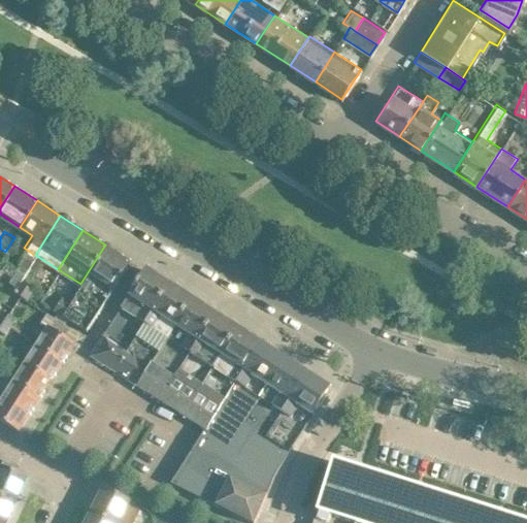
[(86,328),(129,260),(105,244),(80,284),(71,299),(62,314),(86,328)]
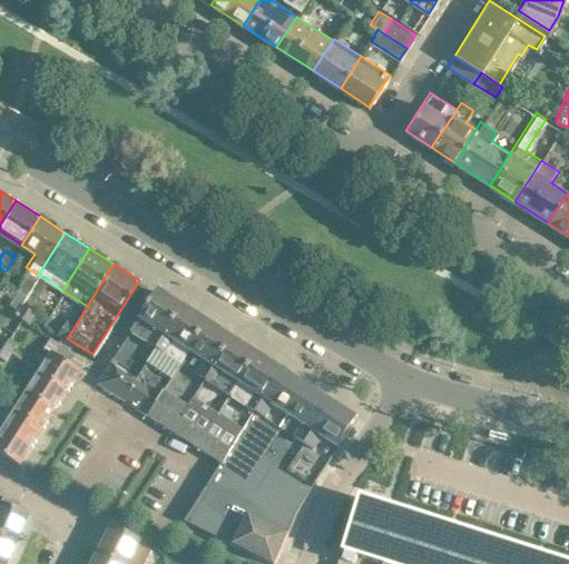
[(26,267),(15,286),(17,287),(26,293),(38,275),(26,267)]
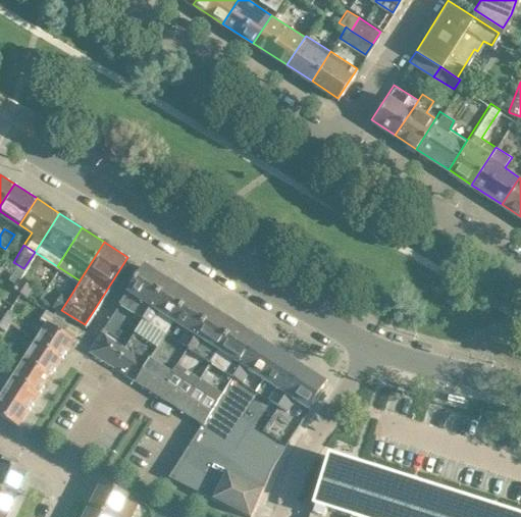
[(15,281),(19,275),(23,268),(15,263),(7,275),(15,281)]
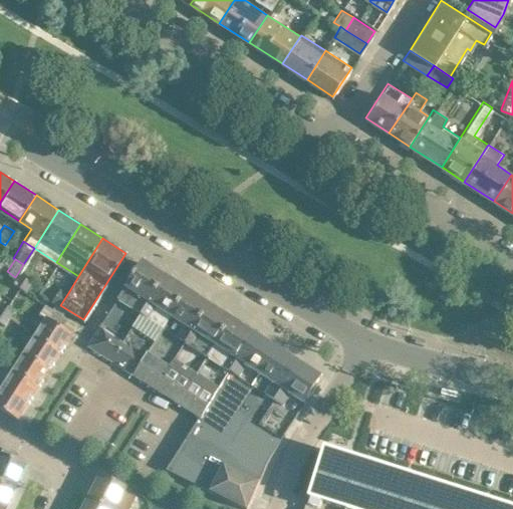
[(135,269),(87,343),(110,358),(165,274),(142,259),(135,269)]
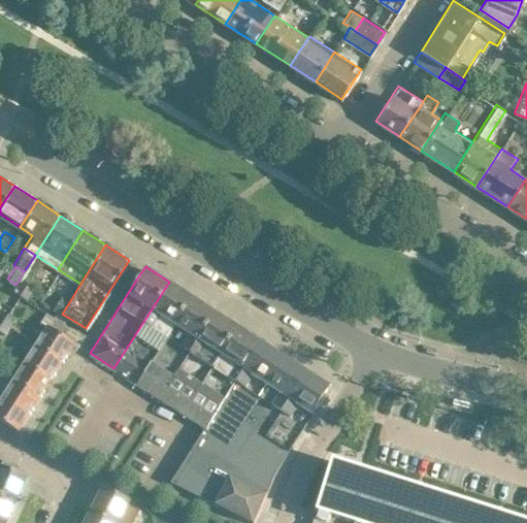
[(12,289),(27,298),(30,293),(33,287),(20,279),(15,285),(12,289)]
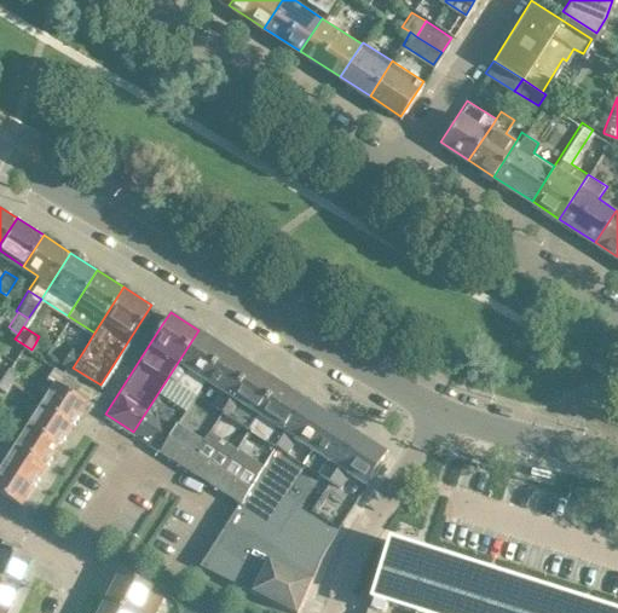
[(178,420),(225,347),(198,330),(133,432),(160,449),(178,420)]
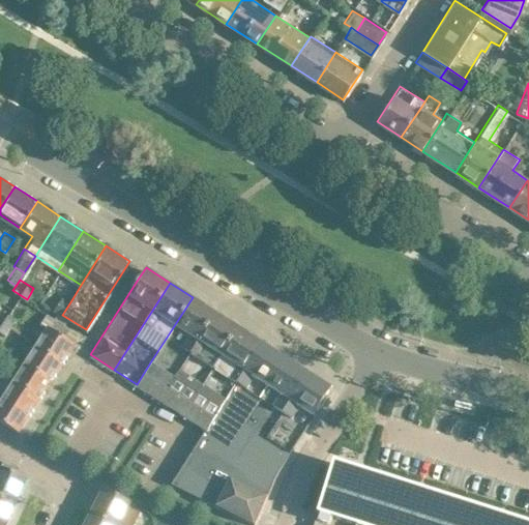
[(52,308),(62,315),(71,300),(61,294),(52,308)]
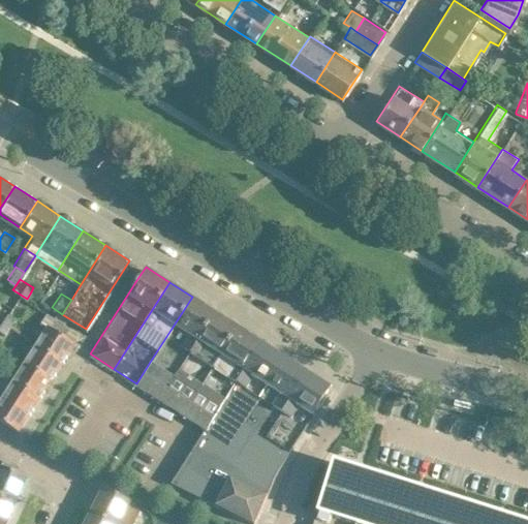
[(175,373),(215,311),(192,297),(152,359),(175,373)]
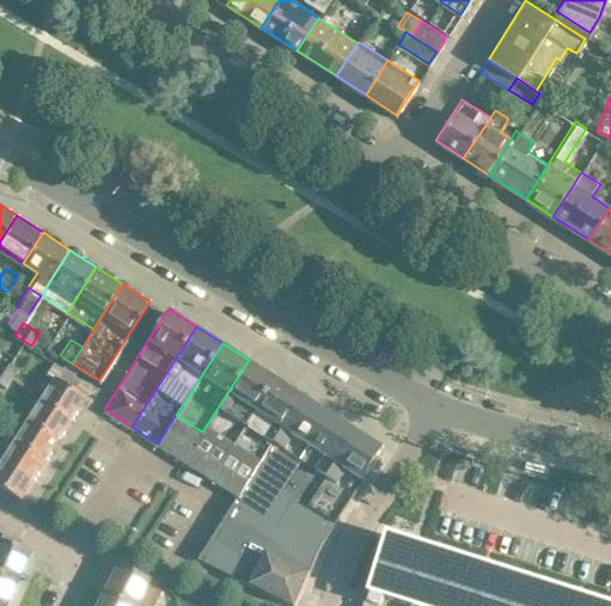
[(41,397),(71,416),(85,393),(96,386),(96,385),(48,356),(41,368),(54,377),(41,397)]
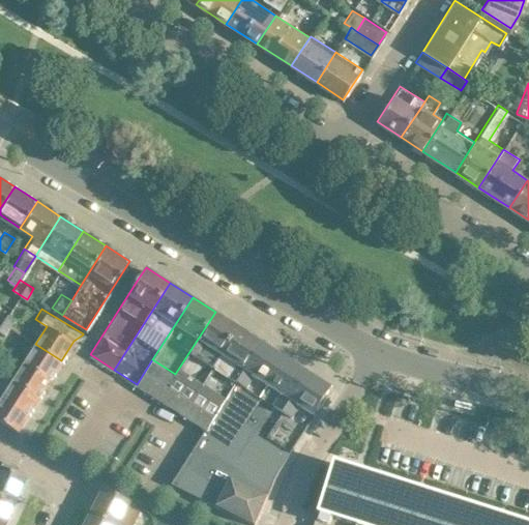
[(182,413),(238,327),(215,312),(175,374),(159,399),(182,413)]
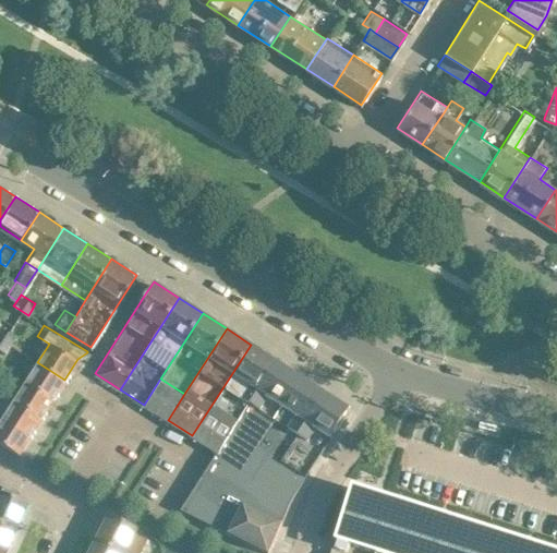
[(1,338),(9,344),(14,335),(7,329),(1,338)]
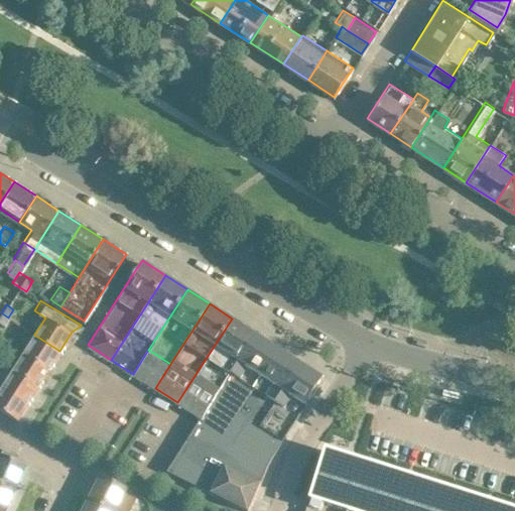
[(0,323),(3,326),(8,317),(1,312),(0,313),(0,323)]
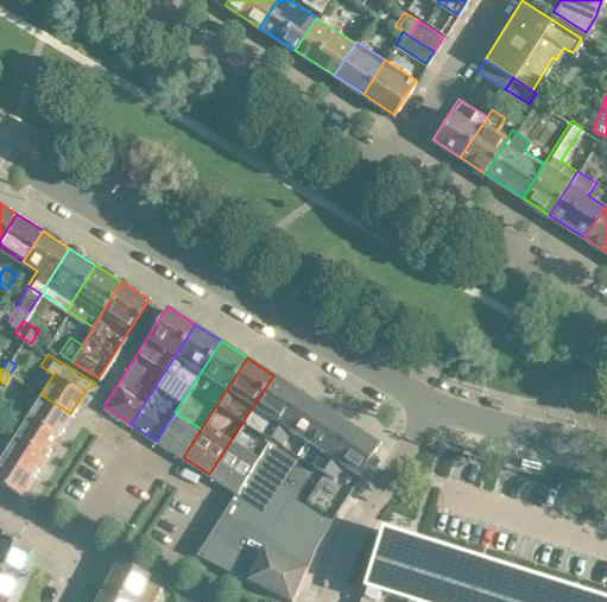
[(235,492),(299,392),(273,375),(209,474),(235,490),(235,492)]
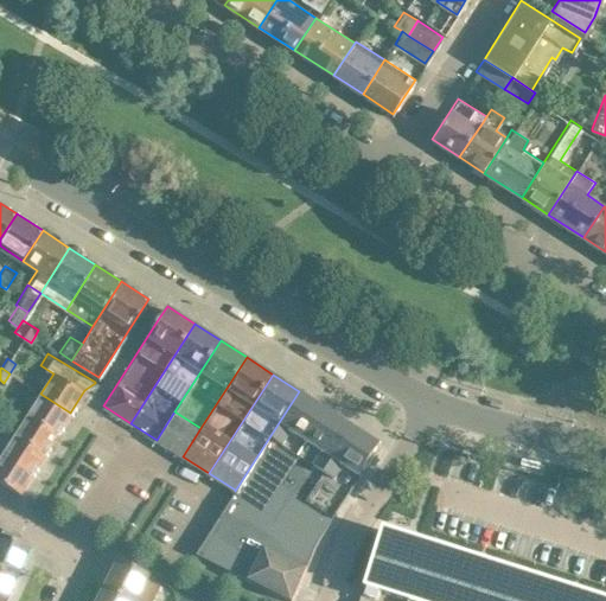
[(262,507),(325,408),(299,391),(235,491),(262,507)]
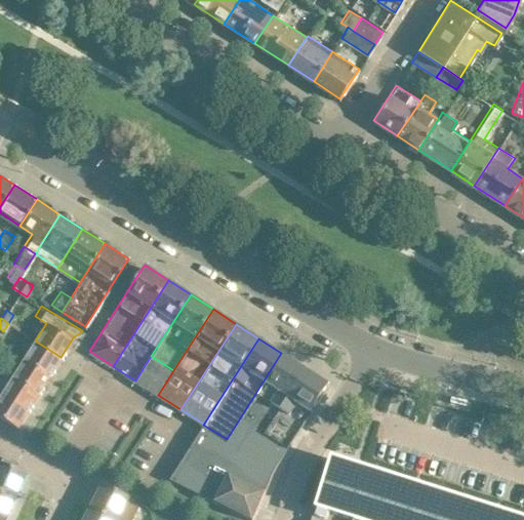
[(61,357),(35,341),(24,357),(50,374),(61,357)]
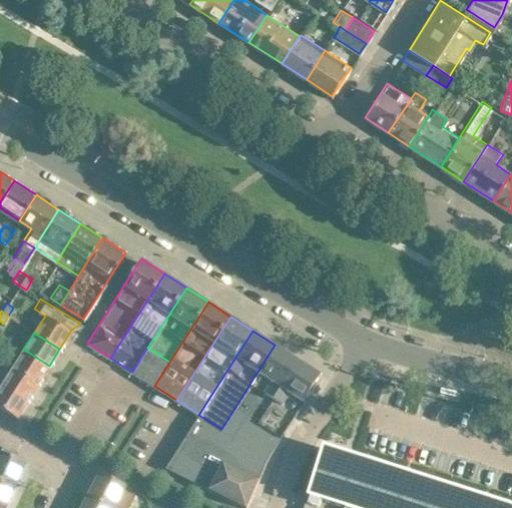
[(320,374),(275,345),(269,355),(221,429),(198,415),(198,414),(187,431),(165,466),(245,507),(248,499),(266,460),(267,458),(314,384),(320,374)]
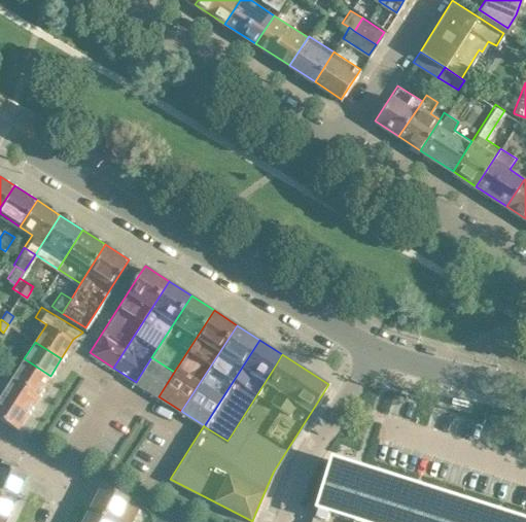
[(151,357),(136,382),(159,396),(174,372),(151,357)]
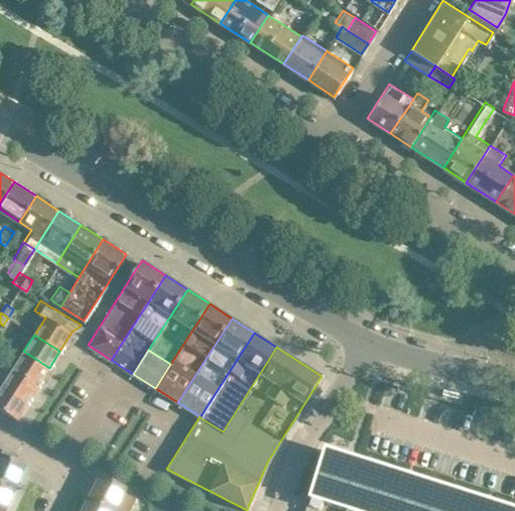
[(49,368),(23,351),(12,368),(38,384),(49,368)]
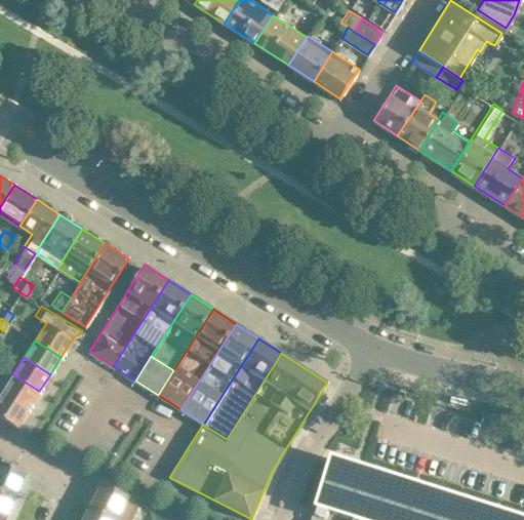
[(39,391),(12,374),(2,392),(28,408),(39,391)]
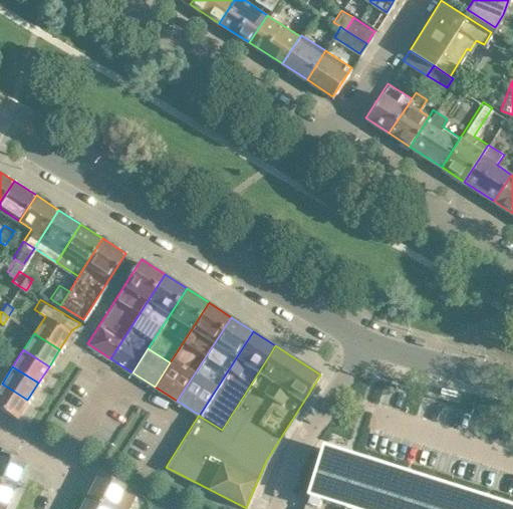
[(27,400),(2,384),(0,386),(0,406),(17,417),(27,400)]
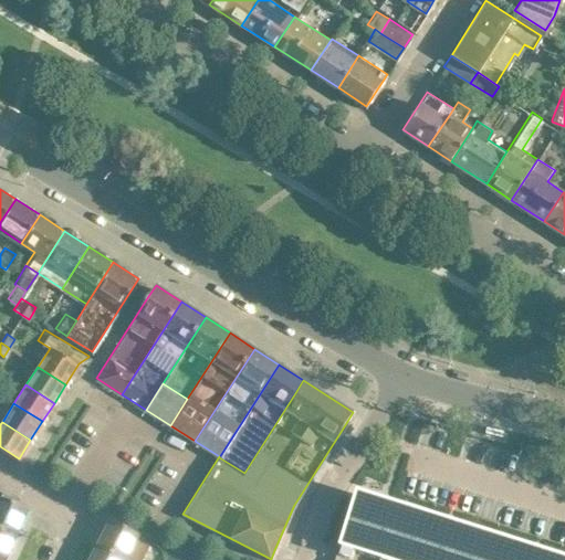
[(355,489),(333,559),(379,559),(380,557),(389,559),(564,559),(564,556),(563,556),(560,555),(543,549),(541,548),(524,543),(521,542),(504,537),(502,536),(485,530),(482,530),(466,525),(463,524),(447,518),(443,517),(427,513),(425,511),(408,506),(405,505),(388,500),(355,489)]
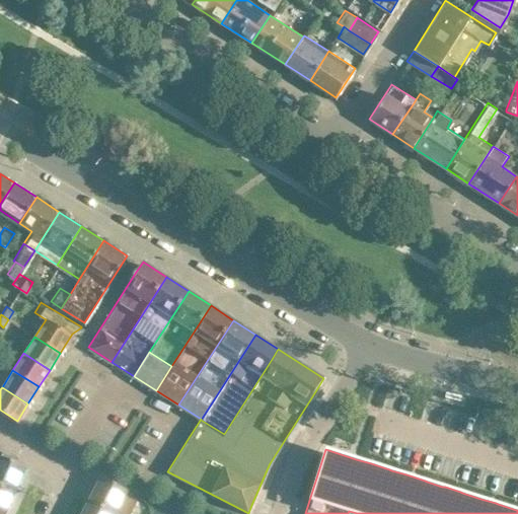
[(0,483),(14,490),(24,465),(0,454),(0,483)]
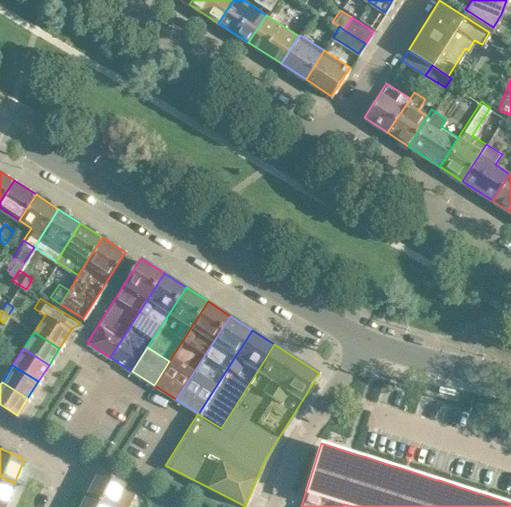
[(97,474),(88,492),(113,504),(118,506),(126,506),(136,488),(125,482),(125,481),(100,469),(97,474)]
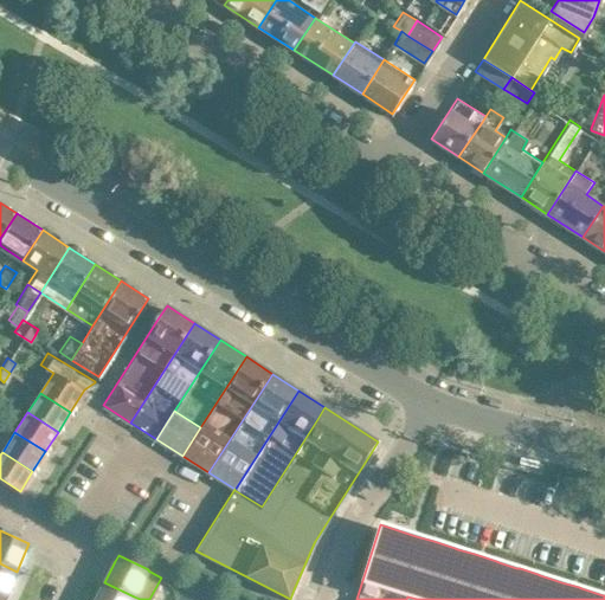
[(0,597),(4,599),(17,572),(0,563),(0,597)]
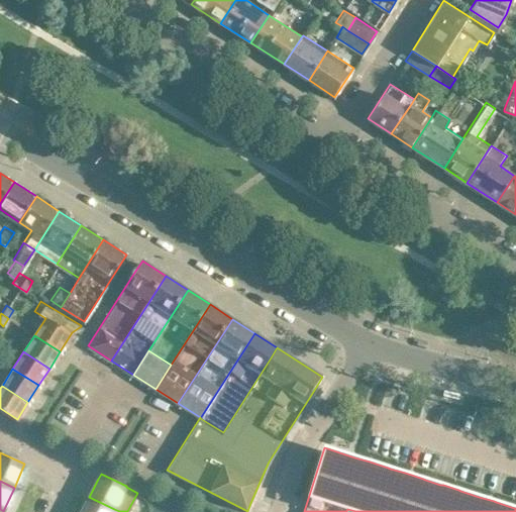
[(89,497),(81,511),(112,511),(114,509),(89,497)]
